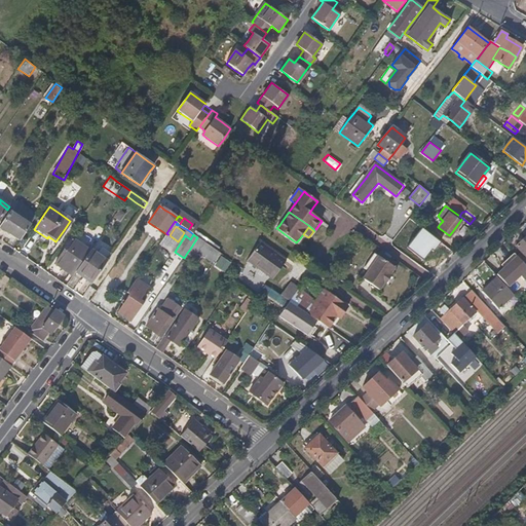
[(525,255),(525,235),(515,247),(520,252),(525,256),(525,255)]
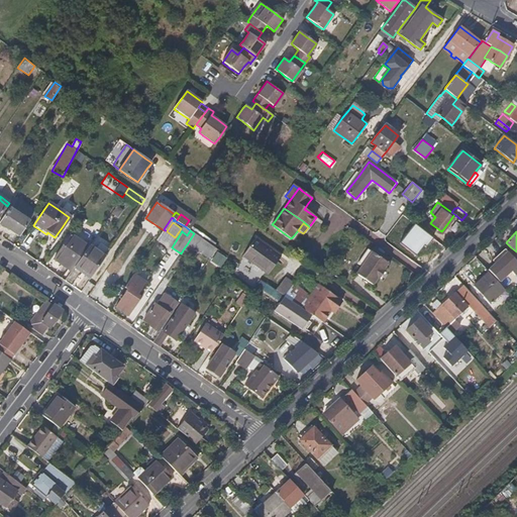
[(193,248),(201,237),(194,233),(187,244),(184,248),(187,251),(190,253),(193,248)]
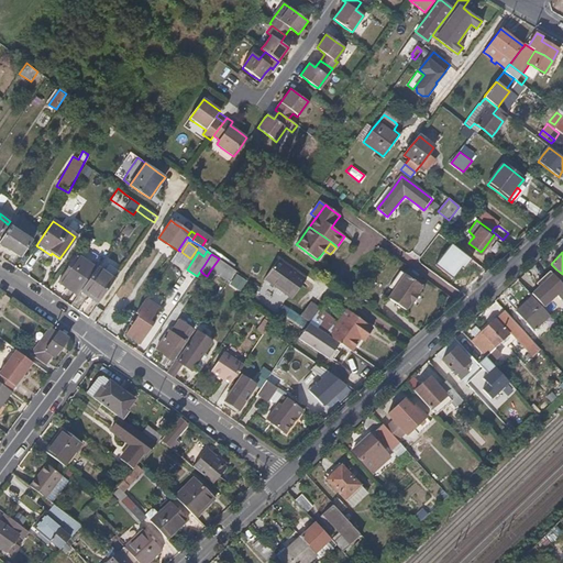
[(80,289),(96,268),(76,255),(65,272),(57,283),(65,287),(77,296),(78,294),(79,291),(80,289)]
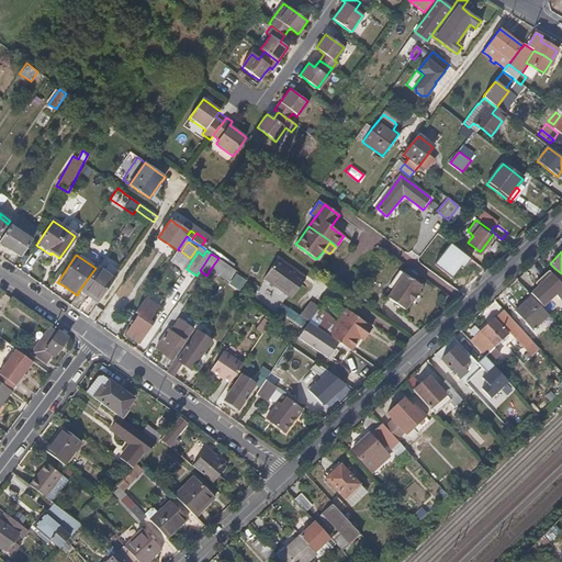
[(235,270),(218,258),(210,270),(214,273),(227,282),(235,270)]
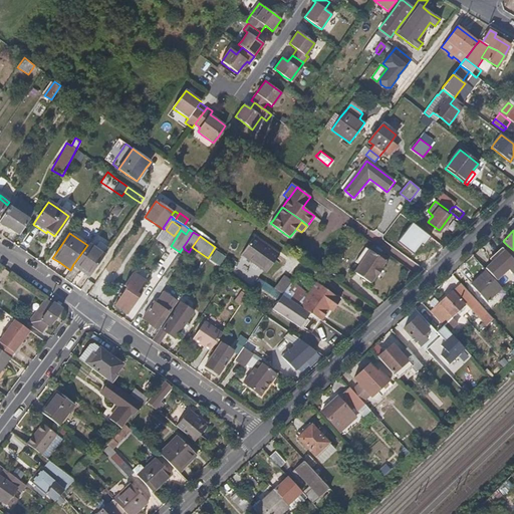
[(279,256),(265,246),(255,239),(248,247),(242,256),(250,262),(267,274),(274,263),(279,256)]
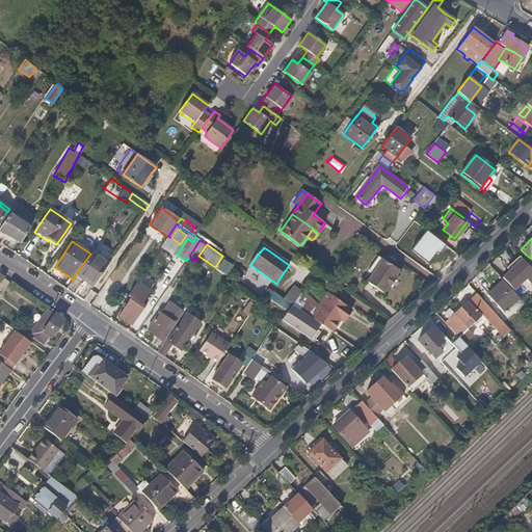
[(96,278),(103,269),(105,270),(108,265),(90,253),(90,254),(76,273),(75,275),(83,282),(92,288),(94,287),(98,281),(96,278)]
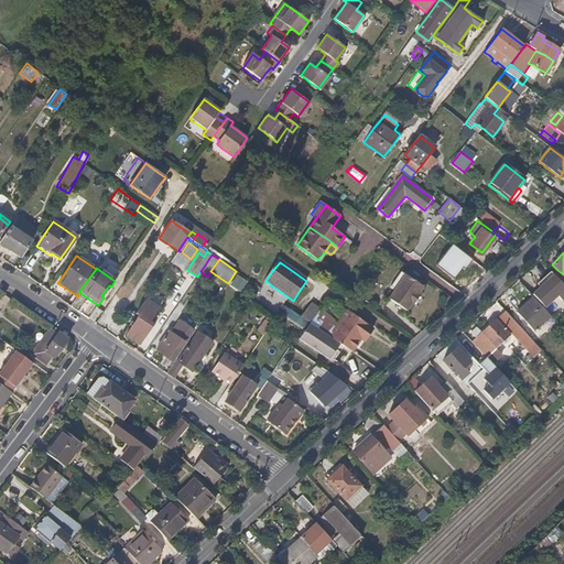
[(458,280),(446,270),(440,278),(446,282),(453,288),(458,280)]
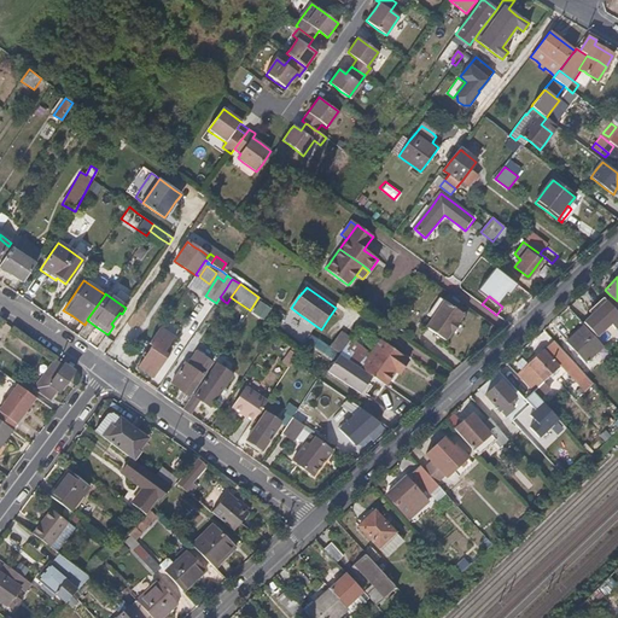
[(617,305),(617,303),(617,301),(611,296),(606,301),(614,310),(617,305)]
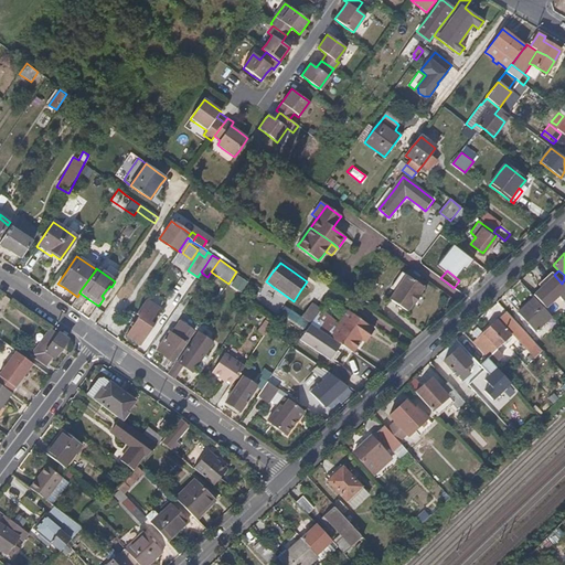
[(418,296),(424,288),(413,280),(402,273),(391,289),(395,292),(390,300),(407,312),(413,305),(414,306),(420,297),(418,296)]
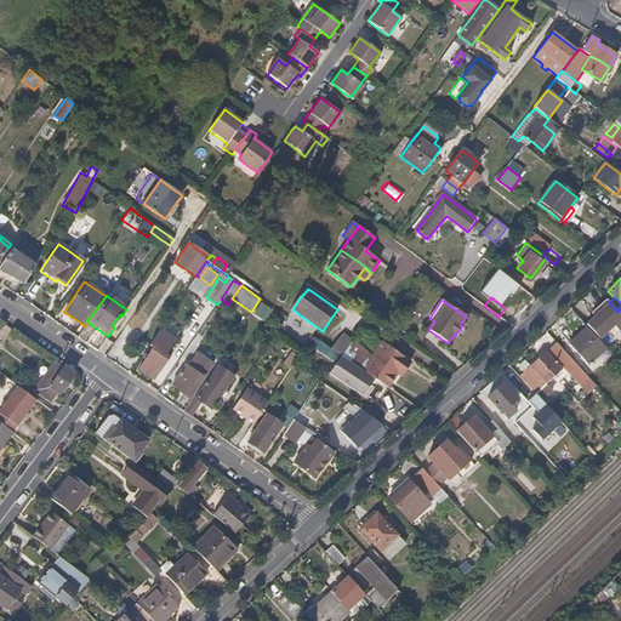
[(620,314),(617,312),(609,302),(586,324),(599,340),(604,335),(613,326),(619,331),(620,328),(620,314)]
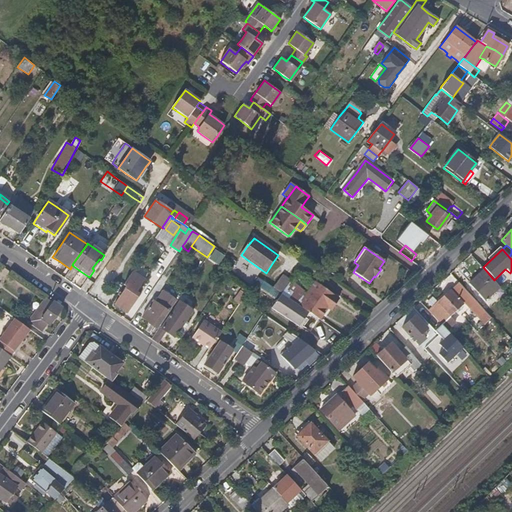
[(219,264),(224,255),(215,250),(210,259),(219,264)]
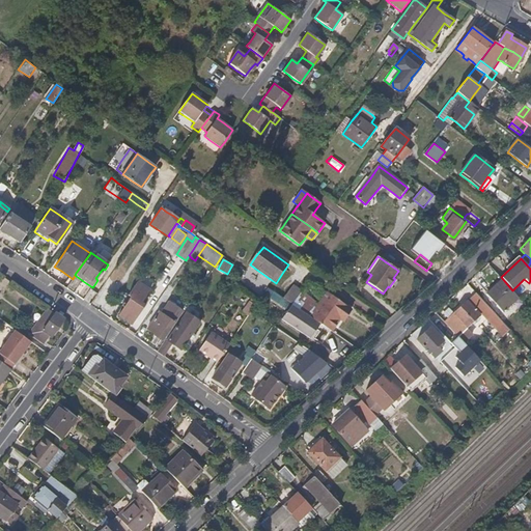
[(98,280),(105,270),(103,269),(95,278),(98,280)]
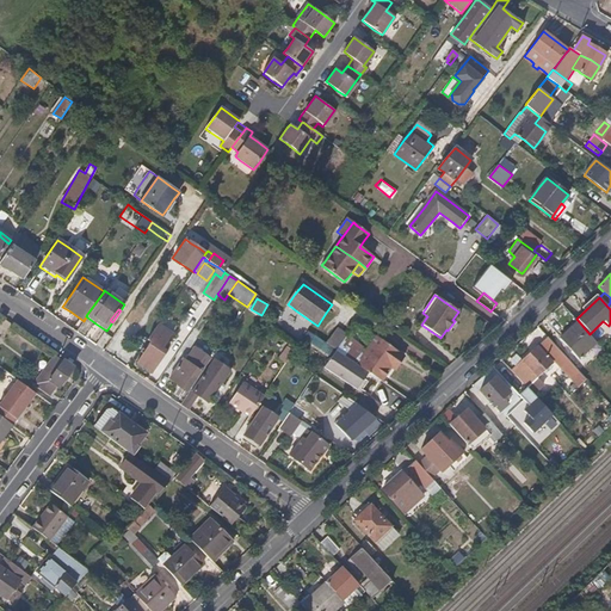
[(106,331),(96,323),(86,316),(85,319),(105,333),(106,331)]
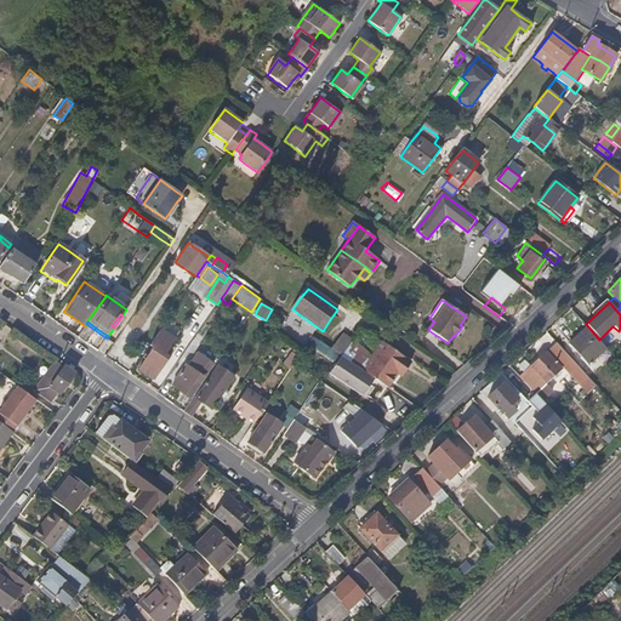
[(297,332),(300,328),(292,323),(284,336),(300,346),(305,339),(297,332)]
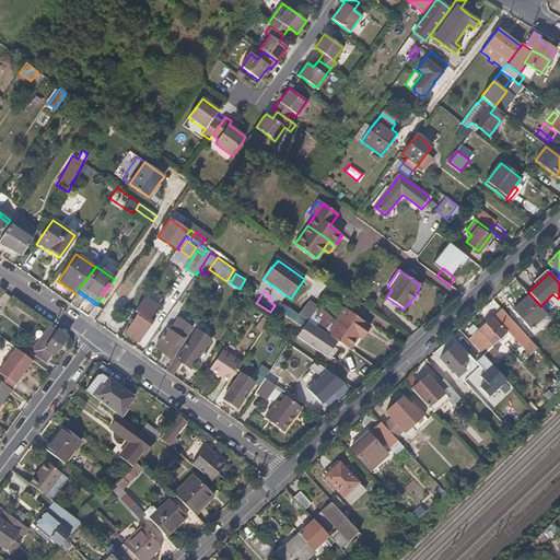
[(546,314),(529,294),(513,310),(524,321),(531,327),(546,314)]
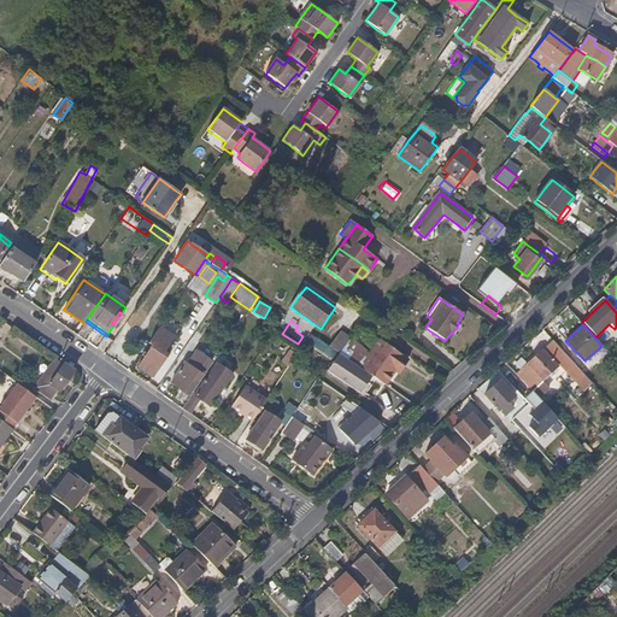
[(171,342),(174,338),(166,331),(159,327),(158,327),(148,342),(151,345),(137,365),(144,370),(153,377),(156,374),(160,368),(165,359),(168,356),(164,353),(166,348),(171,342)]
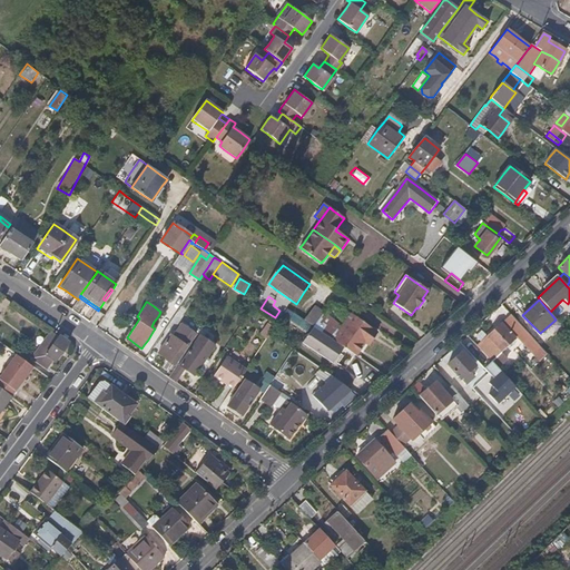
[(314,327),(301,318),(287,310),(283,315),(296,324),(310,333),(314,327)]
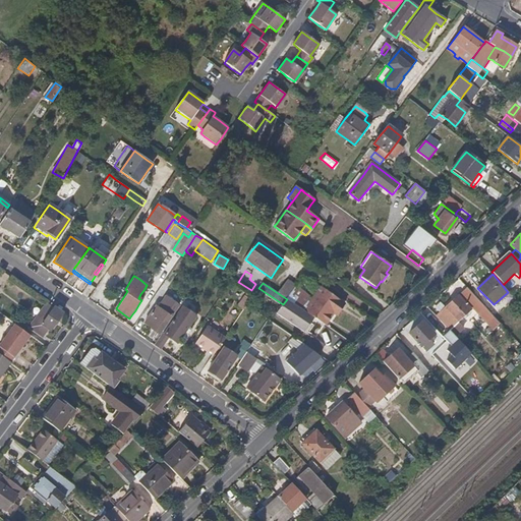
[(341,301),(333,295),(321,287),(317,294),(312,300),(306,295),(300,292),(303,289),(298,285),(296,286),(291,293),(289,295),(299,302),(325,319),(328,322),(332,315),(334,312),(341,301)]
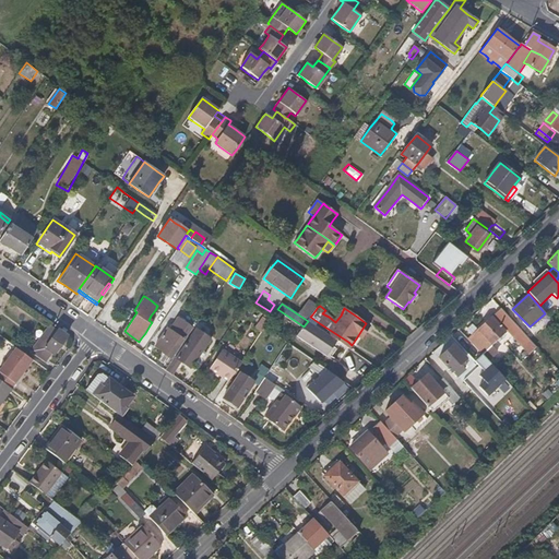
[(205,322),(213,311),(209,308),(204,313),(200,321),(201,322),(203,323),(204,324),(205,322)]
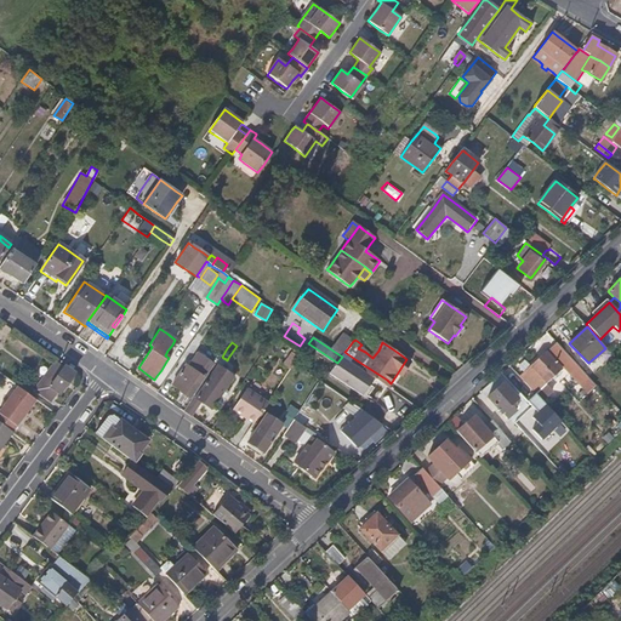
[(564,352),(556,342),(548,349),(557,358),(564,352)]
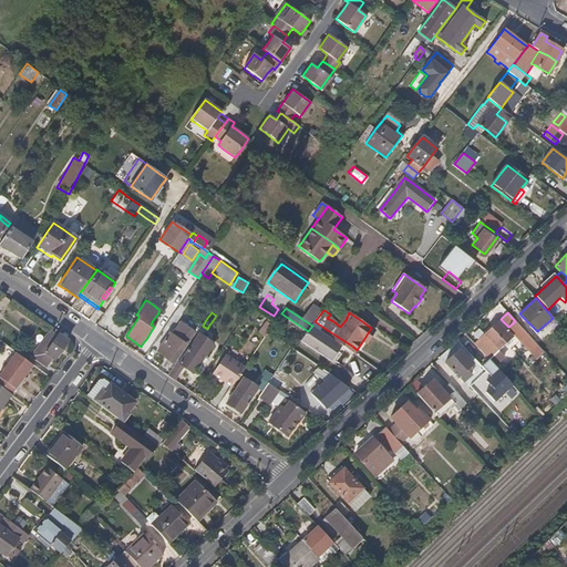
[(508,327),(501,319),(497,321),(503,328),(506,330),(508,327)]
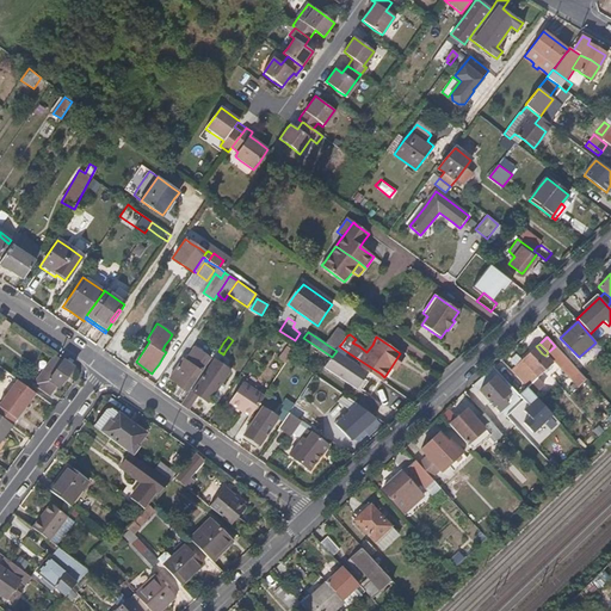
[(381,374),(351,355),(339,346),(337,351),(346,358),(364,370),(365,371),(369,374),(382,382),(384,377),(381,374)]
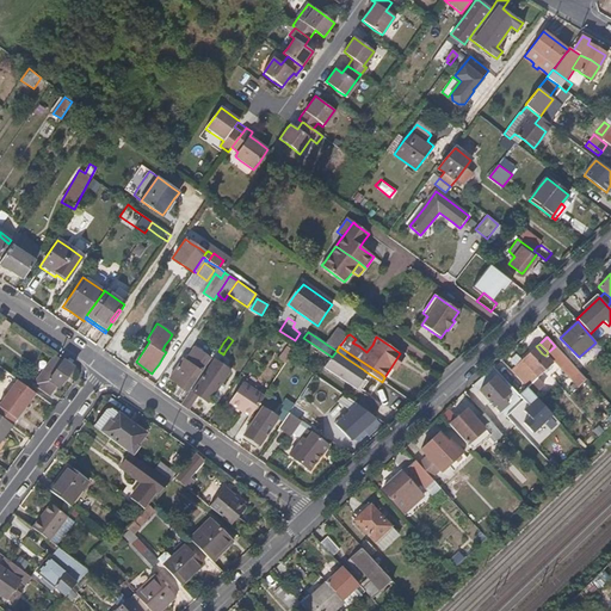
[(538,375),(551,363),(545,356),(542,353),(536,346),(520,359),(537,377),(538,375)]
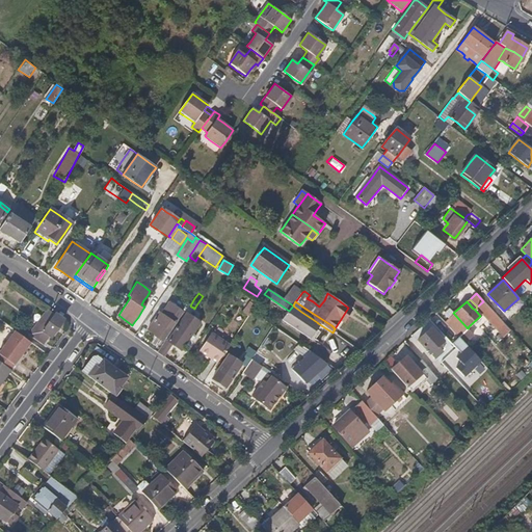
[(495,314),(483,301),(477,307),(489,319),(495,314)]
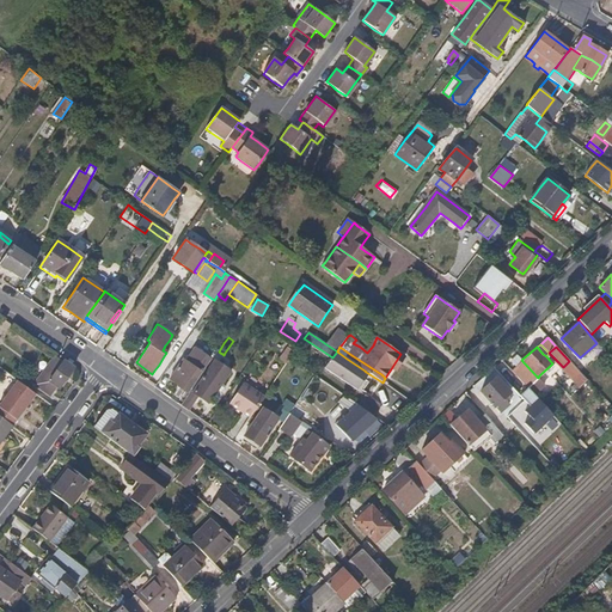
[(354,389),(366,372),(365,371),(347,359),(337,352),(332,357),(325,368),(331,373),(348,385),(354,389)]
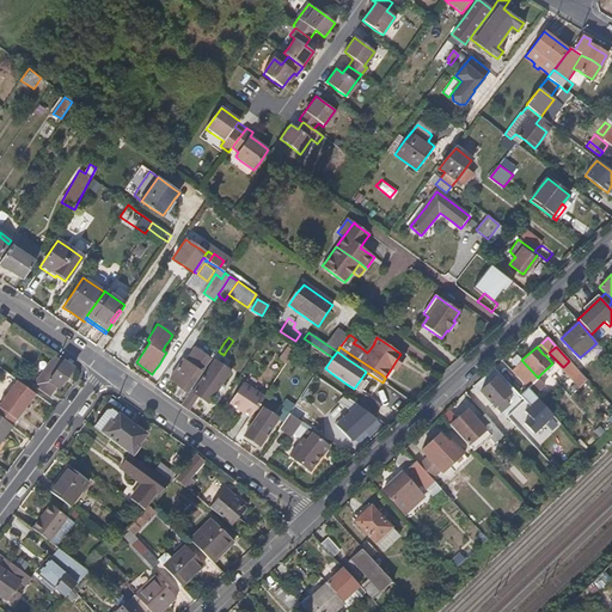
[(218,367),(224,359),(221,356),(222,354),(220,353),(216,356),(213,362),(218,367)]
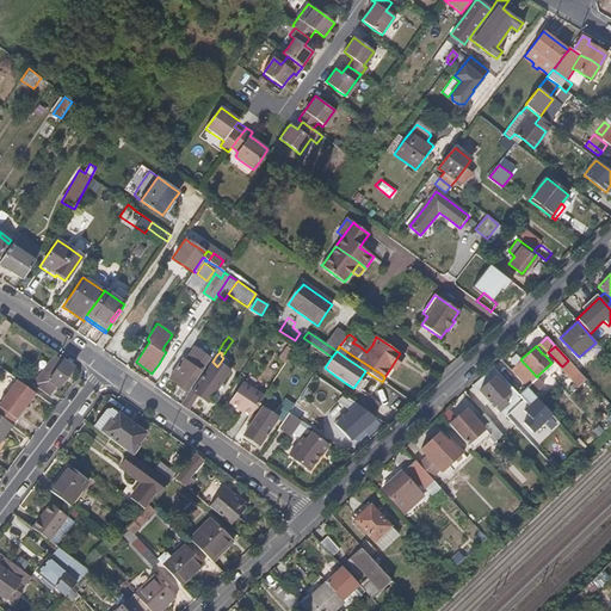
[(396,368),(400,362),(405,356),(400,353),(392,366),(395,370),(396,368)]
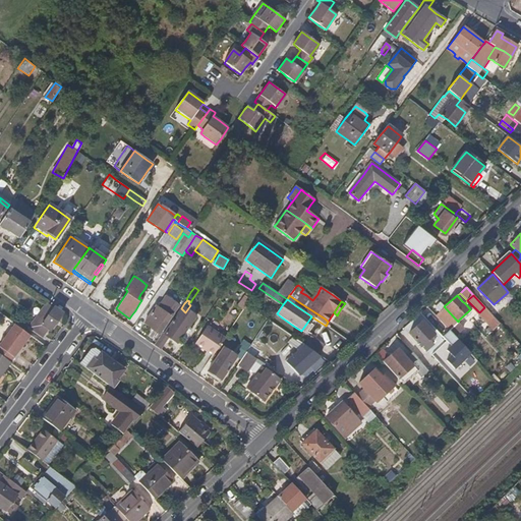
[(47,316),(52,309),(46,305),(42,311),(47,316)]
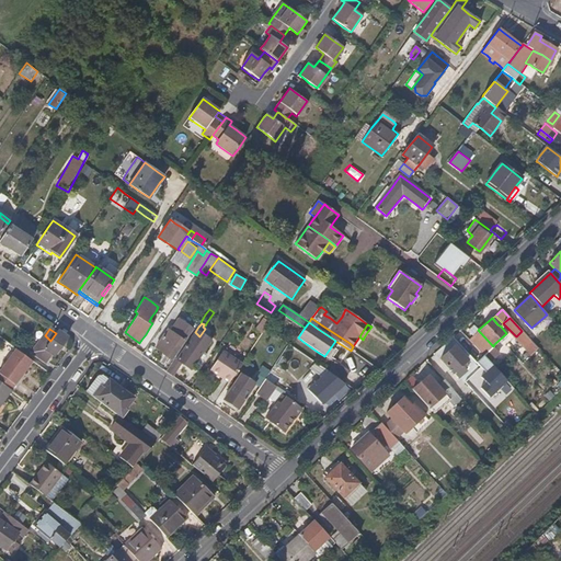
[(171,359),(183,341),(168,330),(155,347),(160,351),(162,352),(162,353),(164,355),(171,359)]
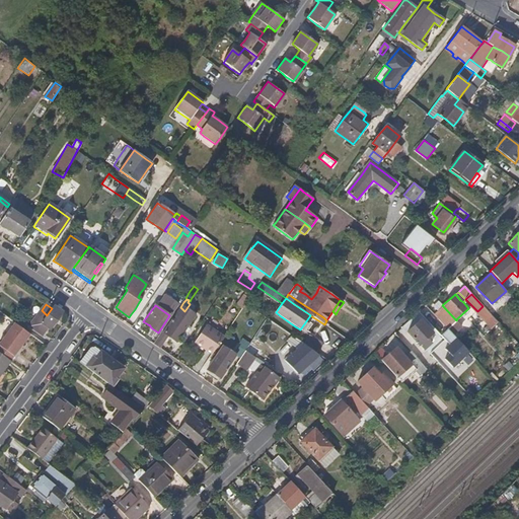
[(456,320),(442,305),(438,309),(451,323),(456,320)]
